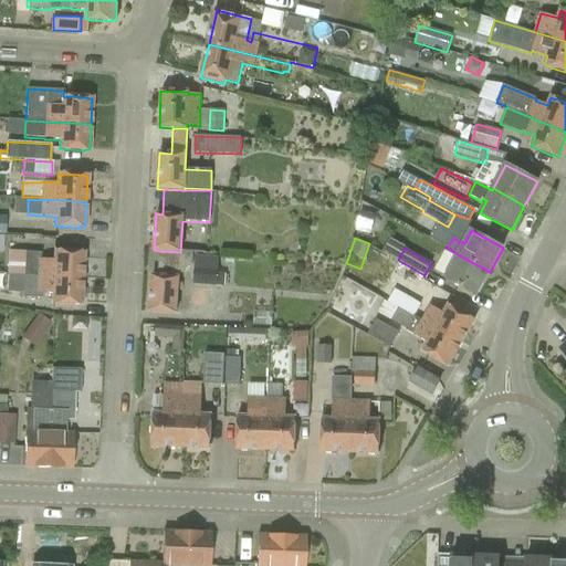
[(25,253),(24,275),(82,279),(84,253),(80,253),(80,251),(59,250),(59,251),(54,251),(54,260),(40,259),(41,254),(25,253)]
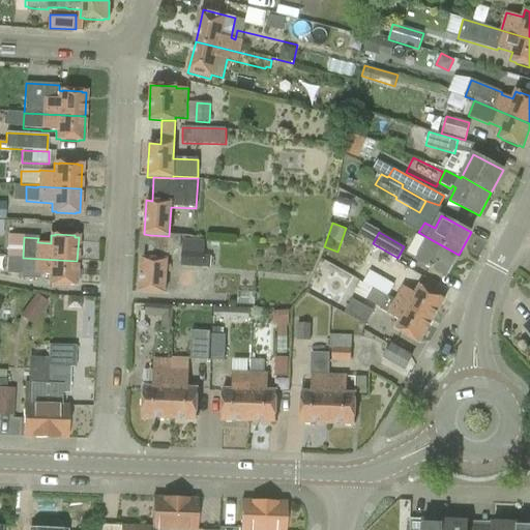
[(150,235),(148,259),(142,258),(139,292),(165,294),(167,260),(166,260),(167,256),(171,256),(180,247),(181,237),(169,236),(150,235)]
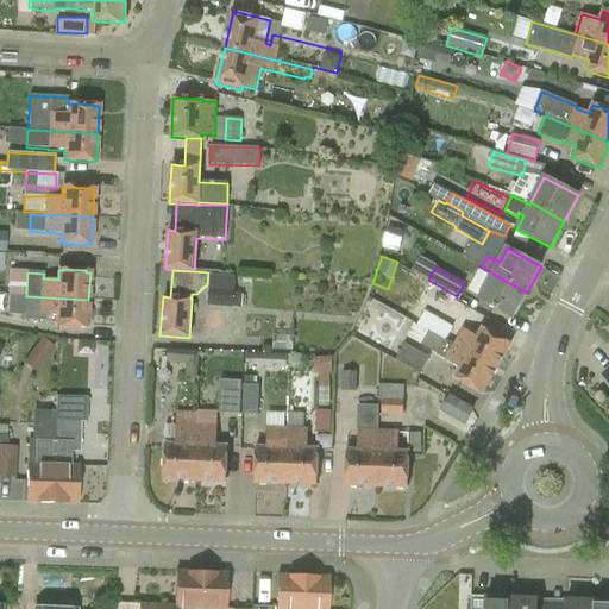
[(211,274),(208,307),(233,308),(233,307),(242,308),(243,294),(233,294),(236,276),(211,274)]
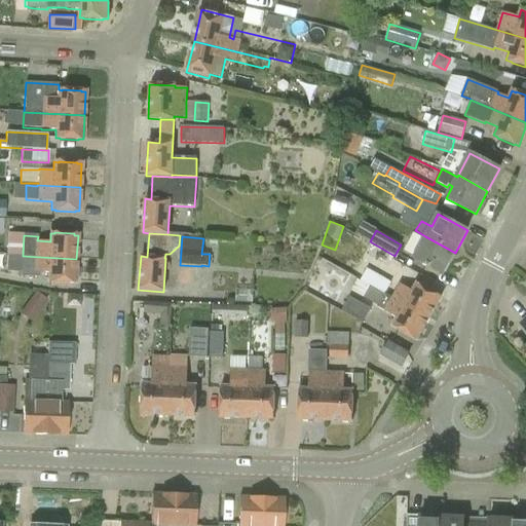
[(443,274),(455,253),(425,236),(413,259),(443,274)]
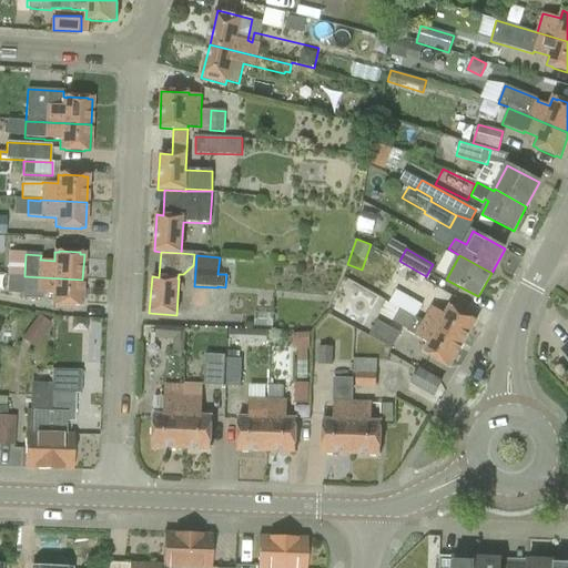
[(42,294),(52,295),(51,304),(57,304),(57,305),(77,306),(77,305),(81,305),(82,280),(24,276),(8,275),(8,294),(23,295),(23,297),(41,298),(42,294)]
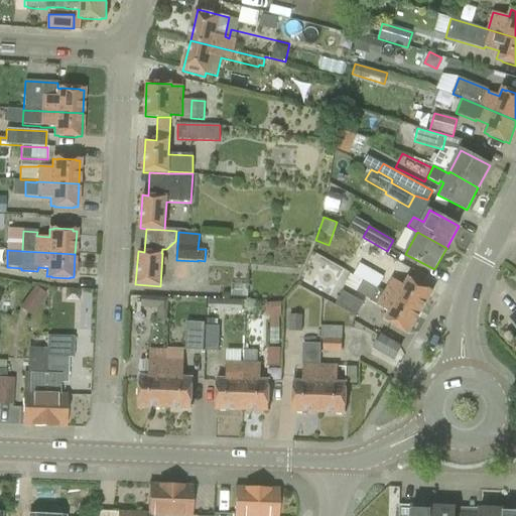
[(392,278),(385,292),(421,313),(432,292),(429,291),(430,290),(412,279),(411,280),(408,279),(404,285),(392,278)]
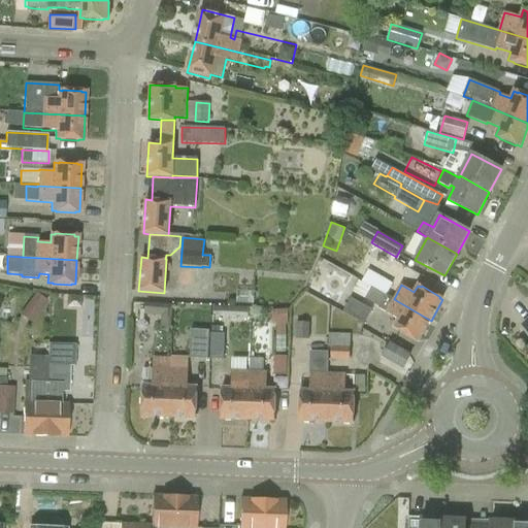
[(365,299),(399,319),(394,327),(397,329),(397,330),(415,340),(415,339),(419,341),(431,321),(394,299),(393,299),(388,296),(387,297),(371,289),(365,299)]
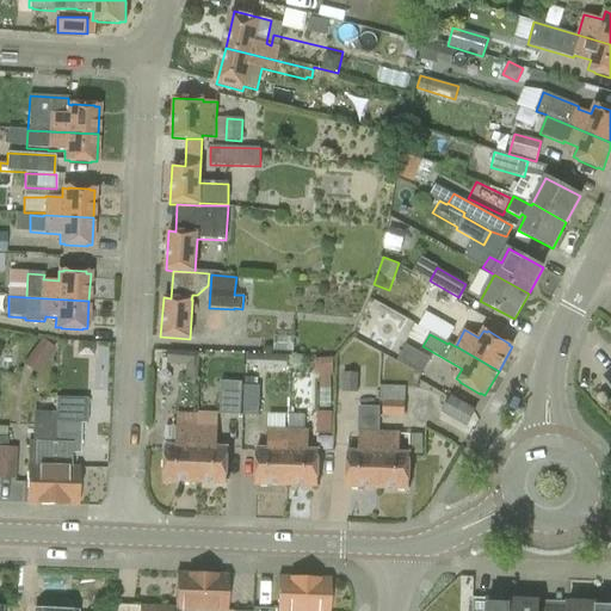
[(407,345),(397,362),(421,376),(431,359),(407,345)]
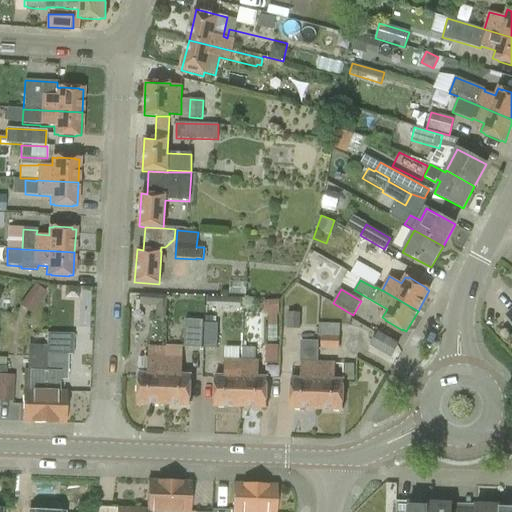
[(136,314),(164,315),(164,298),(137,297),(136,314)]
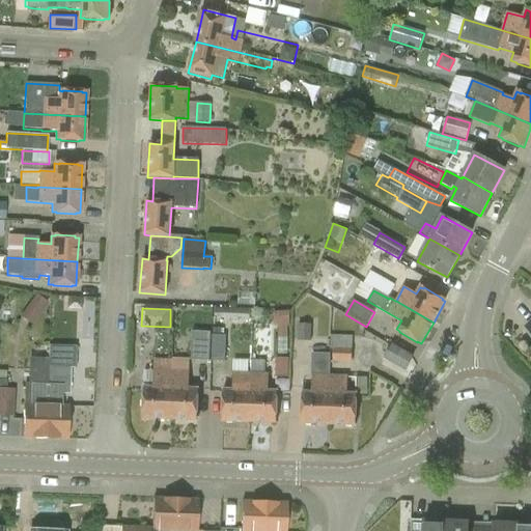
[(215,308),(215,330),(222,330),(222,317),(250,318),(250,309),(215,308)]
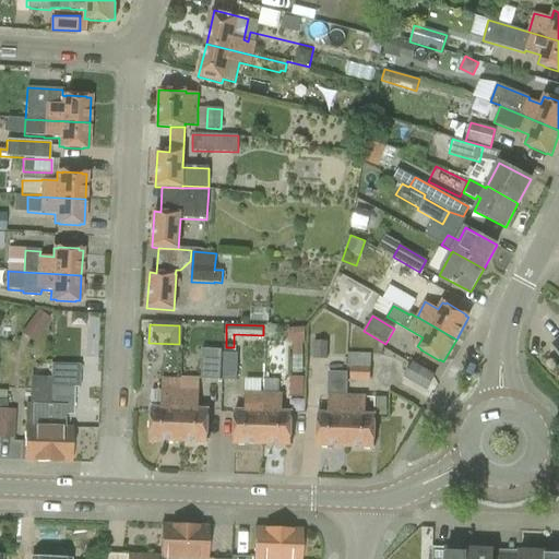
[(313,359),(328,360),(328,342),(313,341),(313,359)]
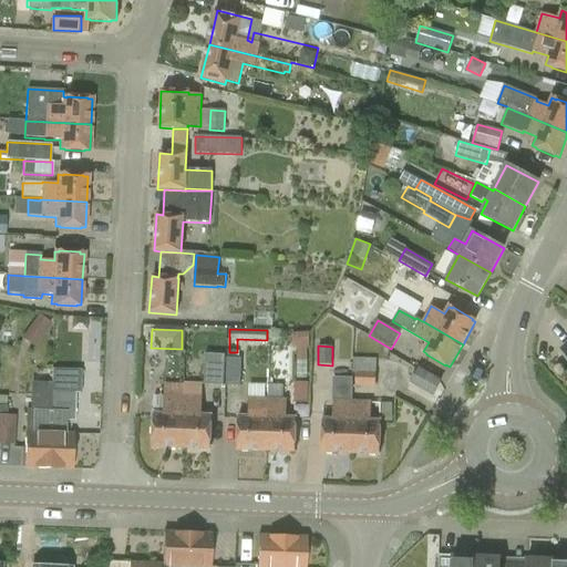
[(205,353),(204,384),(224,385),(225,354),(205,353)]
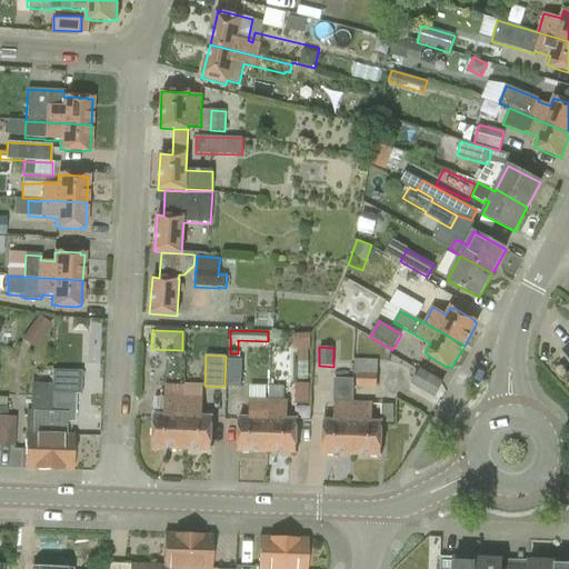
[(228,360),(227,387),(241,388),(242,360),(228,360)]
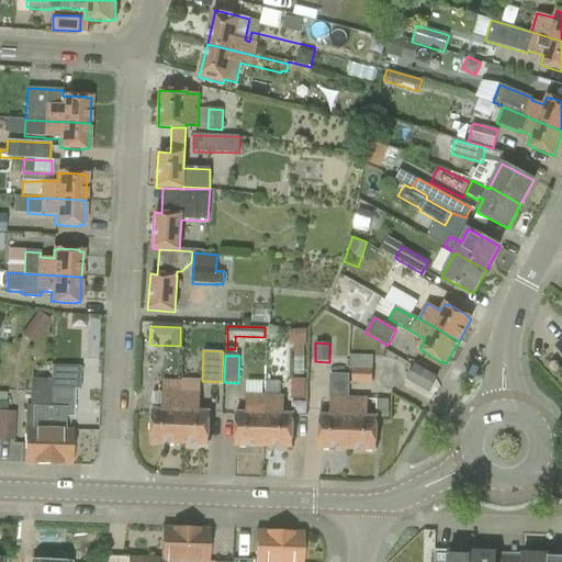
[(352,369),(352,383),(372,384),(373,357),(350,356),(350,369),(352,369)]
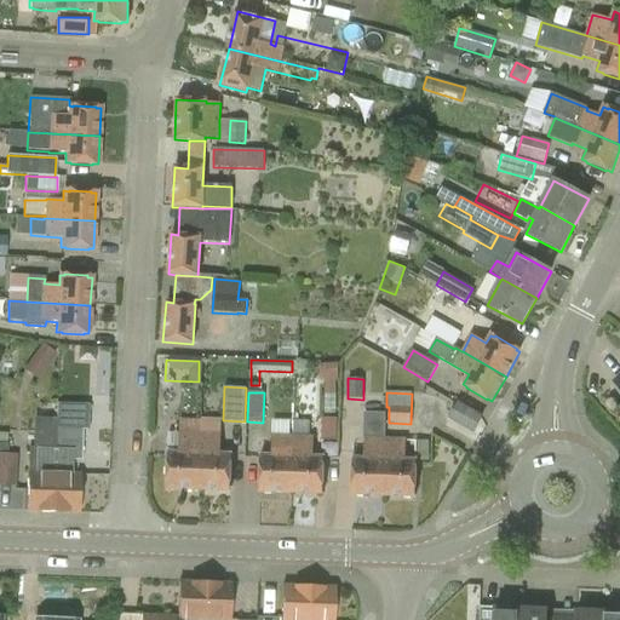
[(474,434),(483,417),(458,402),(448,419),(474,434)]
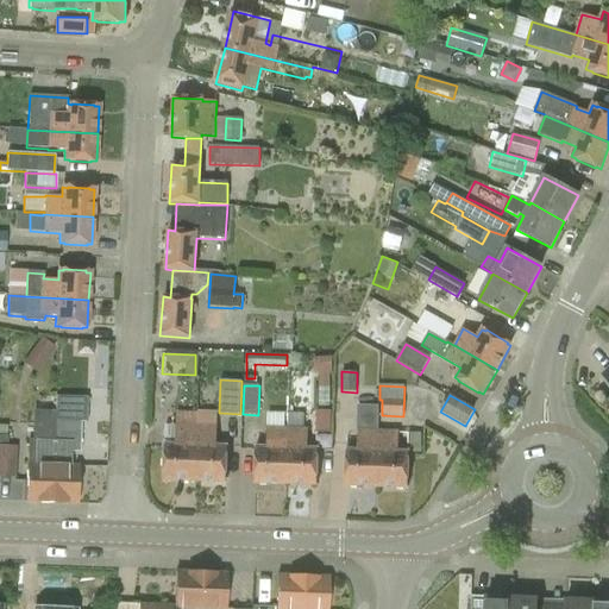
[(55,419),(51,503),(77,504),(79,466),(71,466),(71,452),(80,452),(81,421),(87,422),(87,399),(56,397),(55,419)]
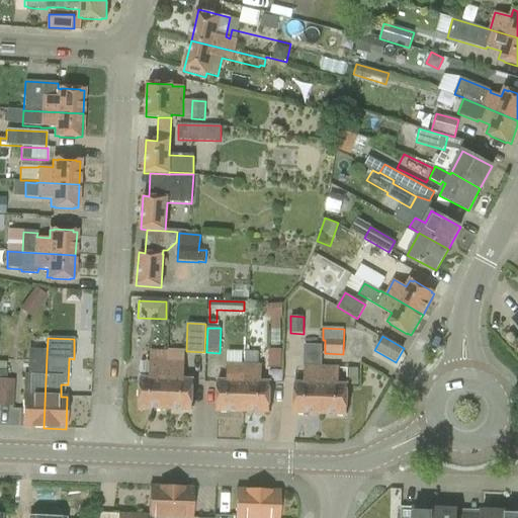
[(168,352),(167,352),(165,410),(191,411),(192,380),(184,379),(185,350),(168,350),(168,352)]
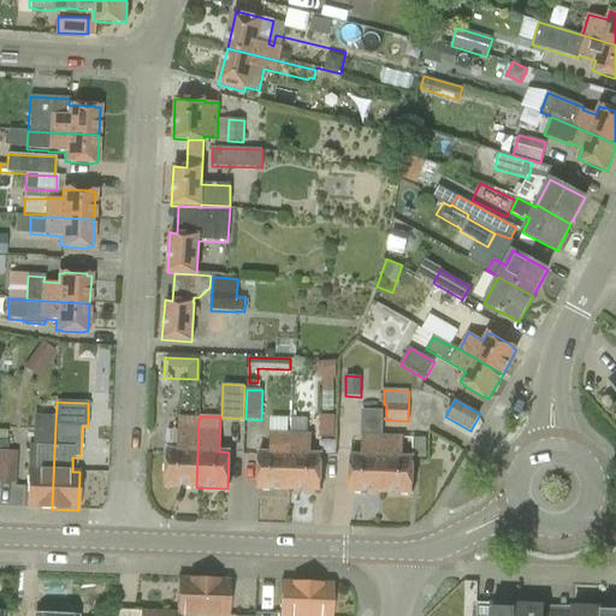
[(178,418),(177,450),(167,450),(166,486),(196,487),(199,419),(178,418)]
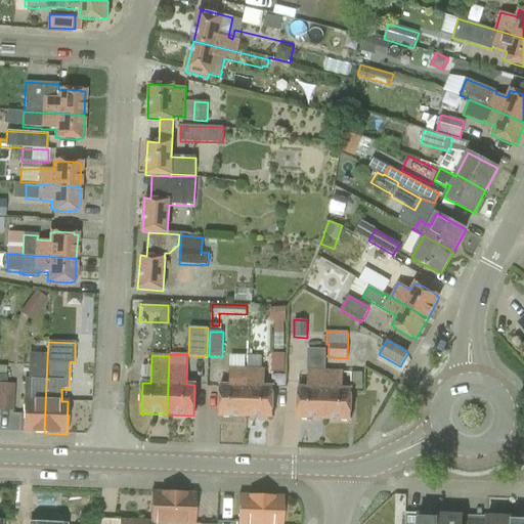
[(230,367),(229,386),(219,385),(218,416),(245,417),(247,356),(234,356),(234,367),(230,367)]
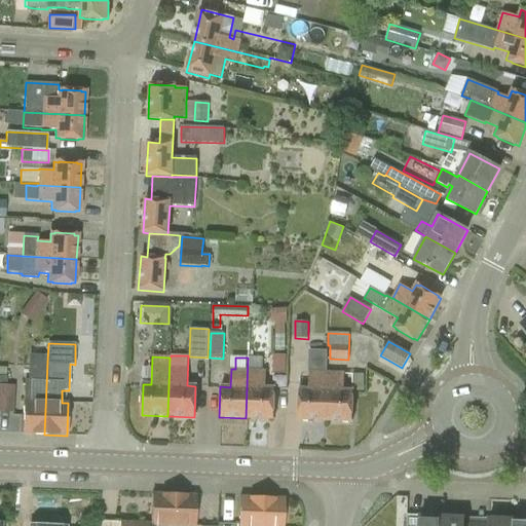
[(263,358),(248,358),(246,418),(273,419),(273,388),(265,388),(266,371),(262,370),(263,358)]
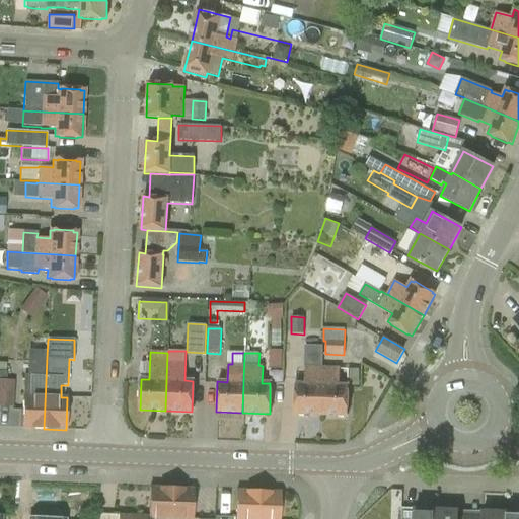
[(25,358),(23,358),(22,375),(29,375),(29,396),(23,396),(22,429),(44,429),(47,357),(25,357),(25,358)]
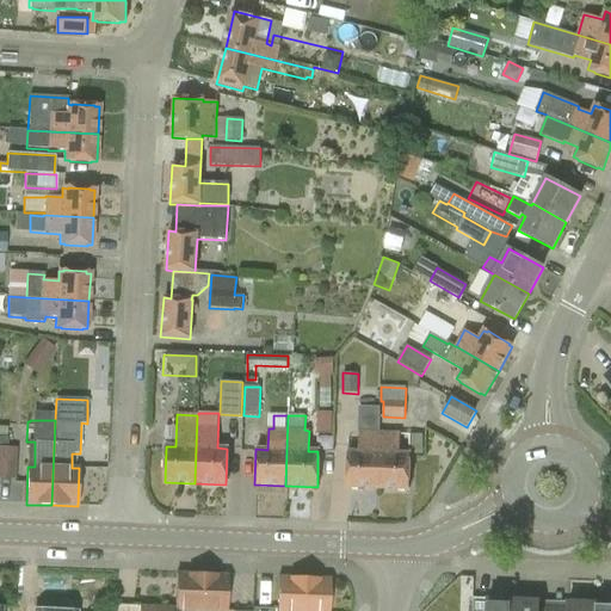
[(405,431),(400,448),(419,452),(423,436),(405,431)]
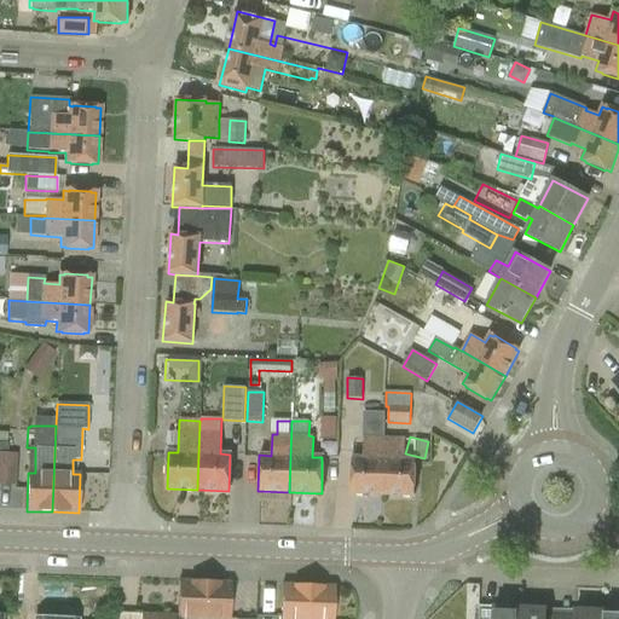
[(352,495),(382,496),(385,438),(364,438),(363,458),(353,458),(352,495)]
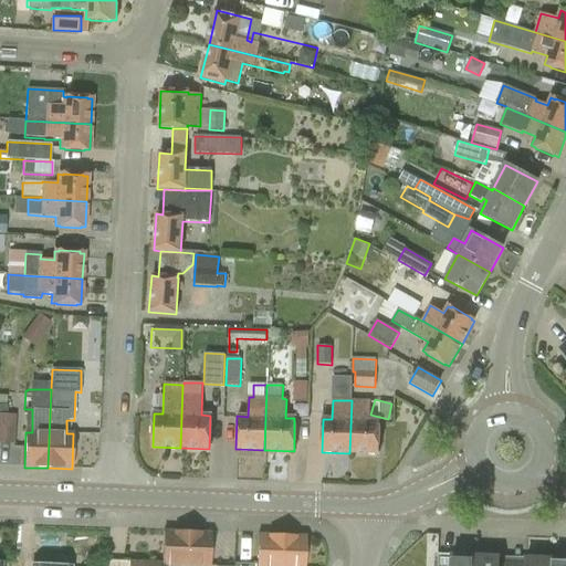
[(379,420),(369,420),(370,401),(352,400),(349,453),(378,453),(379,420)]
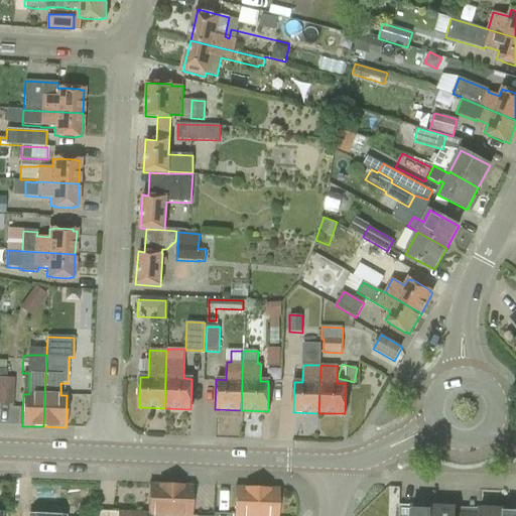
[(0,377),(0,404),(13,406),(14,379),(6,378),(0,377)]
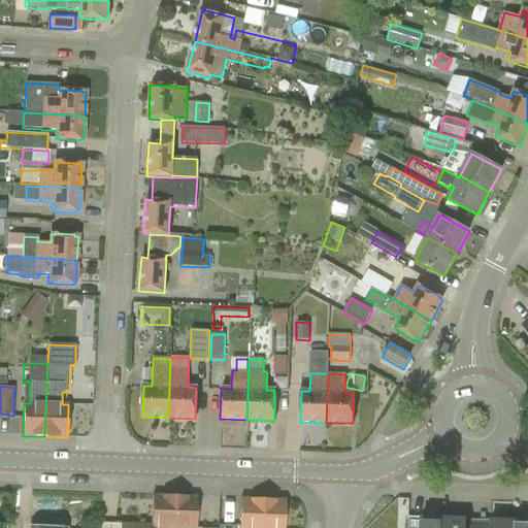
[(172,527),(174,496),(152,495),(151,525),(121,524),(120,527),(172,527)]
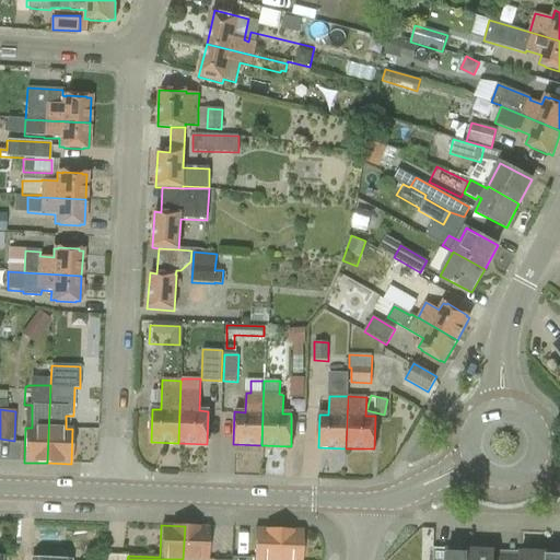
[(207,559),(209,527),(185,526),(183,559),(207,559)]
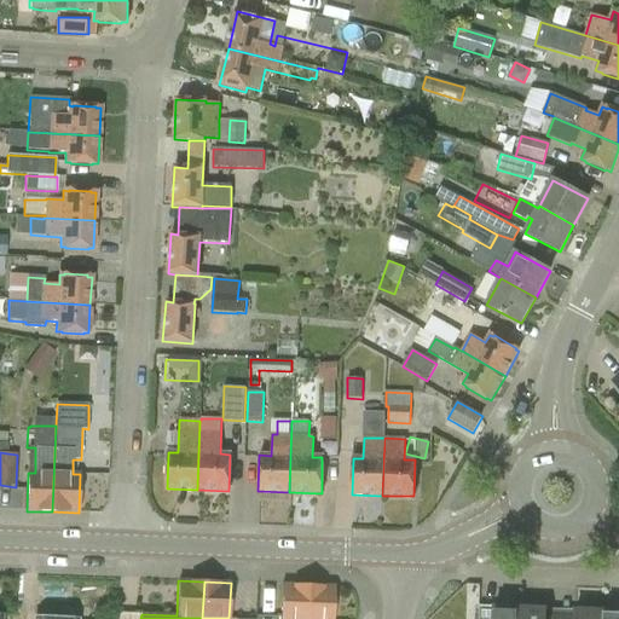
[(279,618),(306,618),(308,586),(282,585),(279,618)]
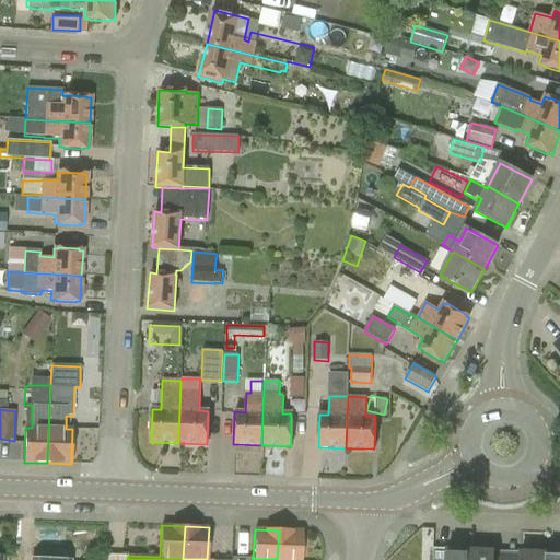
[(301,559),(302,531),(279,531),(277,559),(301,559)]
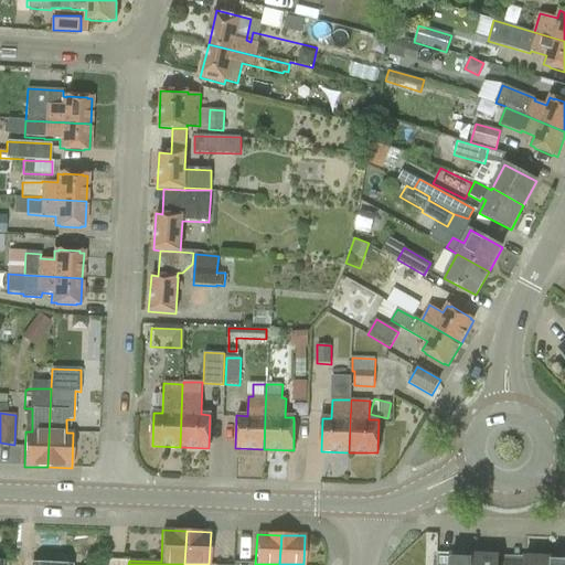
[(473,564),(475,556),(450,555),(450,554),(437,554),(436,564),(473,564)]
